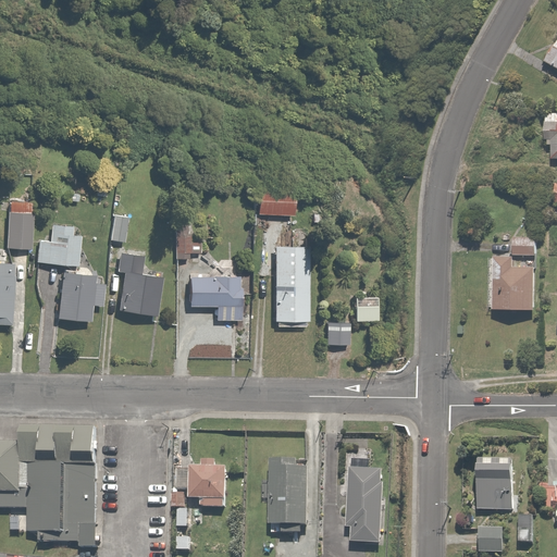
[(261,187),(260,214),(297,215),(298,188),(261,187)]
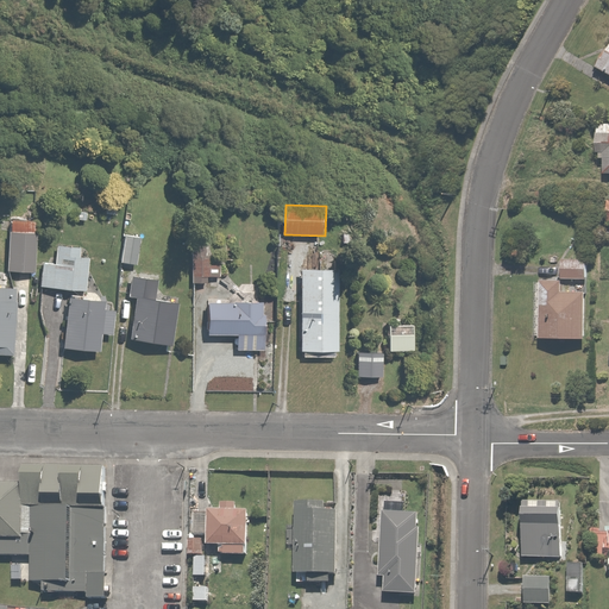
[(29,218),(11,218),(10,272),(37,272),(38,223),(29,221),(29,218)]
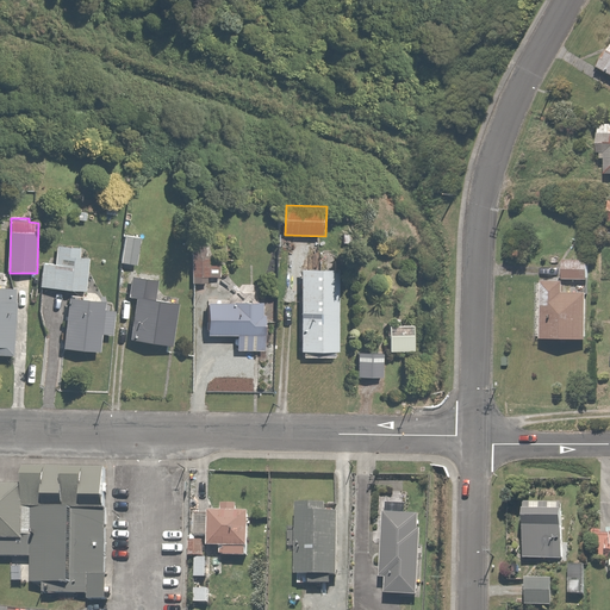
[(141,235),(125,234),(123,263),(138,265),(141,235)]
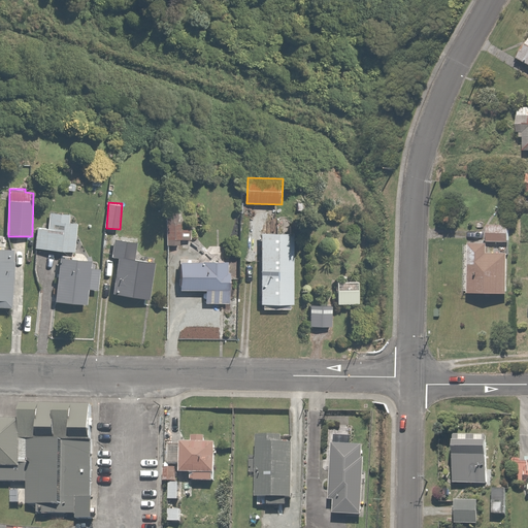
[(182,210),(168,210),(168,246),(183,246),(183,223),(182,223),(182,210)]
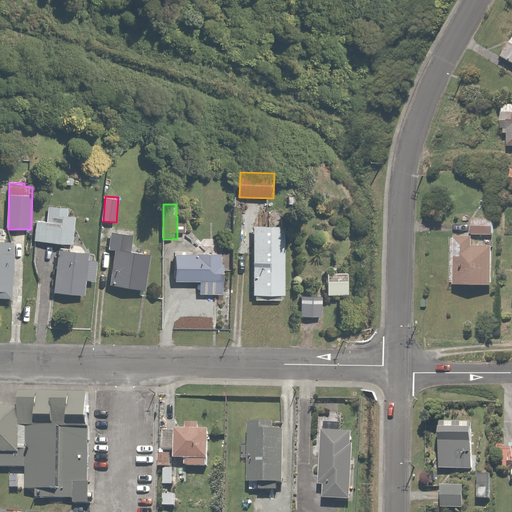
[(48,222),(36,221),(35,243),(75,246),(77,216),(70,215),(71,208),(49,207),(48,222)]
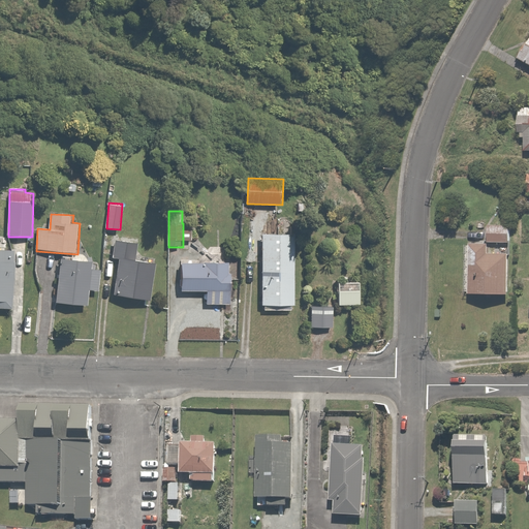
[(512,224),(492,224),(492,244),(474,244),(474,296),(514,296),(514,254),(504,253),(505,244),(512,244),(512,224)]
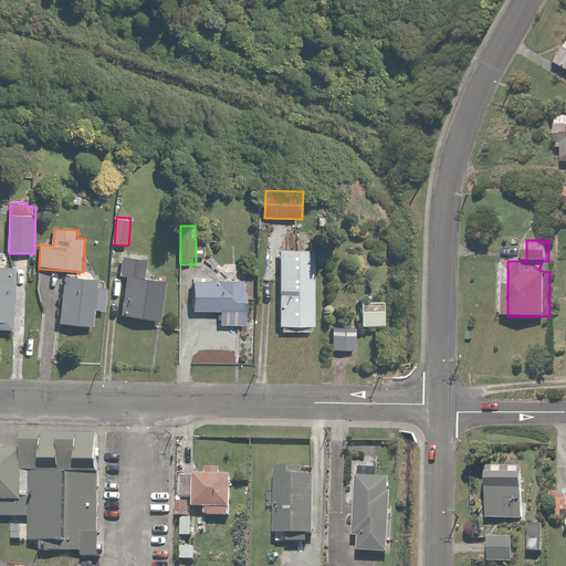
[(295,327),(317,327),(317,257),(314,257),(314,250),(281,250),(281,327),(284,327),(284,333),(295,333),(295,327)]
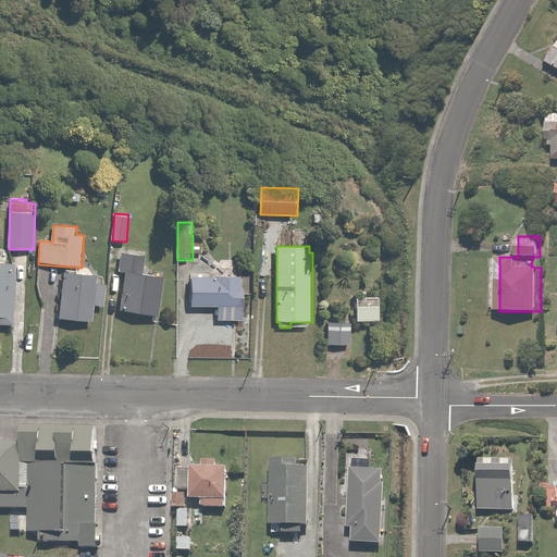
[(148,256),(122,251),(118,273),(125,274),(119,309),(160,317),(166,279),(145,274),(148,256)]
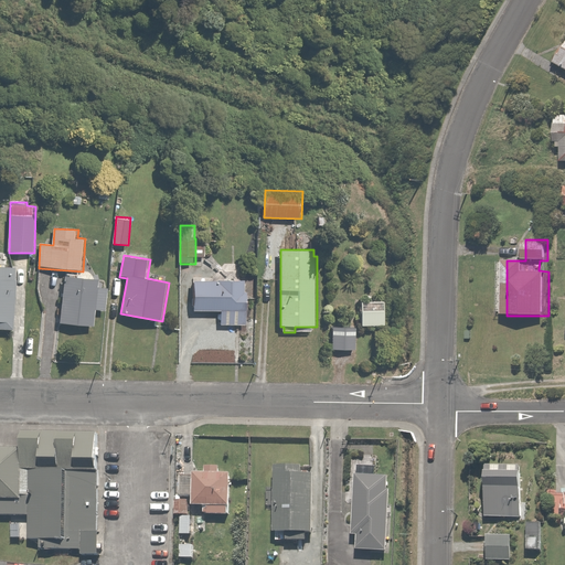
[(0,267),(0,328),(14,329),(14,302),(17,268),(0,267)]
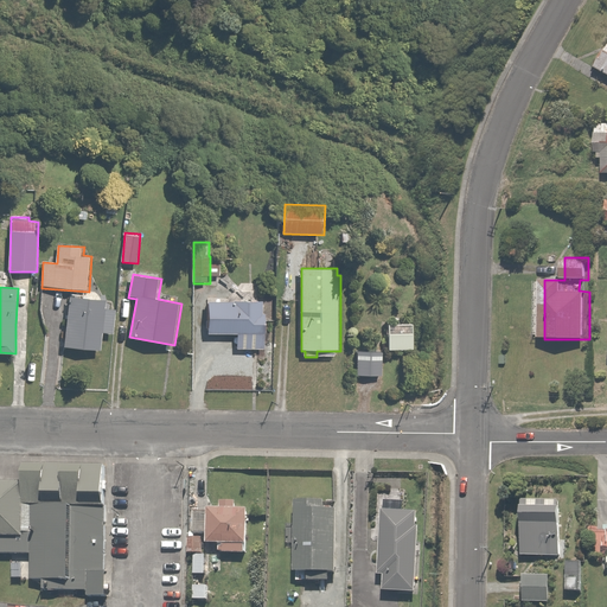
[(110,300),(70,296),(65,347),(102,351),(104,332),(116,333),(119,311),(109,310),(110,300)]
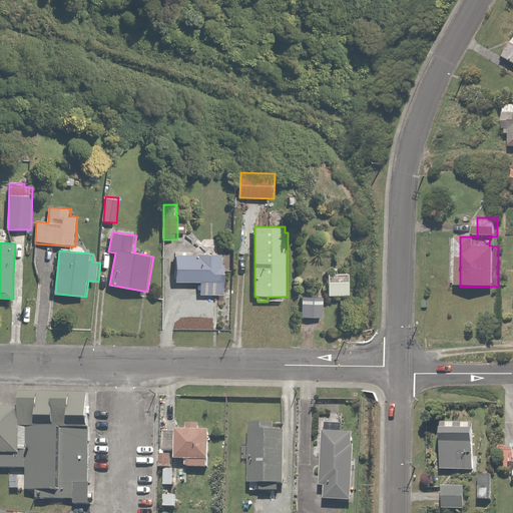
[(223,253),(176,253),(176,283),(201,283),(201,296),(224,296),(224,260),(223,260),(223,253)]
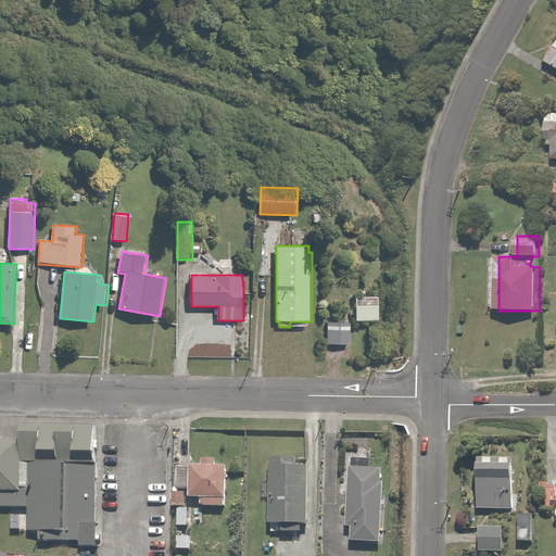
[(379,295),(355,295),(356,320),(379,319),(379,295)]
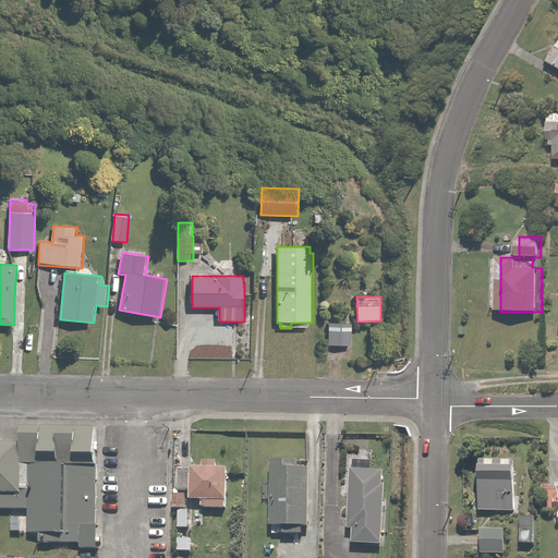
[(94,446),(0,443),(0,525),(22,526),(22,552),(91,554),(94,446)]
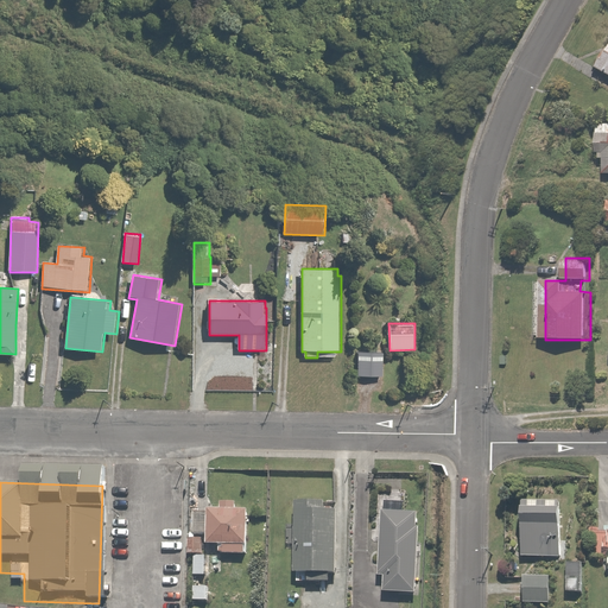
[(567,500),(526,500),(525,557),(565,558),(567,500)]
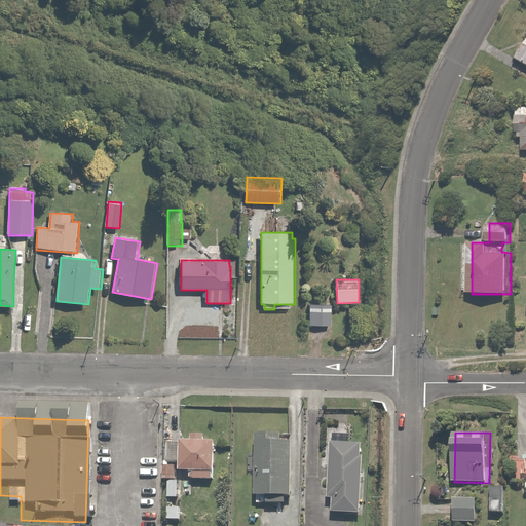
[(195,441),(183,441),(182,473),(195,473),(195,479),(216,480),(216,474),(219,475),(220,442),(209,442),(209,435),(195,435),(195,441)]
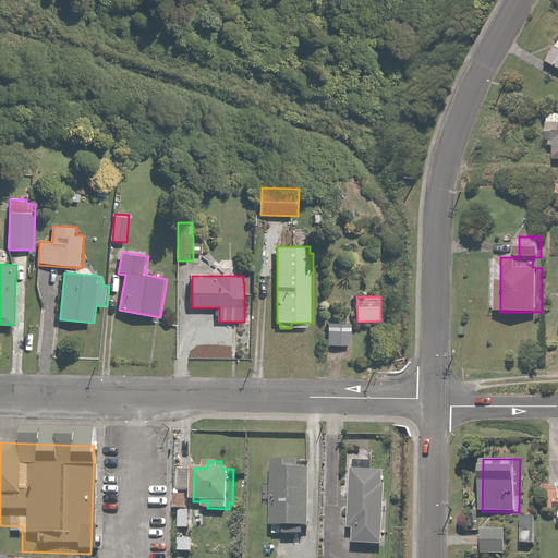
[(308,462),(276,461),(275,531),(287,531),(287,535),(306,535),(306,528),(312,528),(313,471),(308,470),(308,462)]
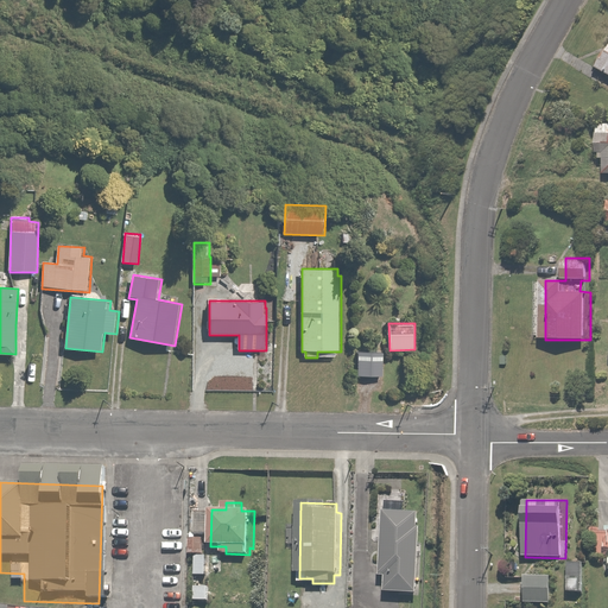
[(423,514),(385,513),(382,578),(390,578),(388,593),(422,595),(425,529),(422,529),(423,514)]
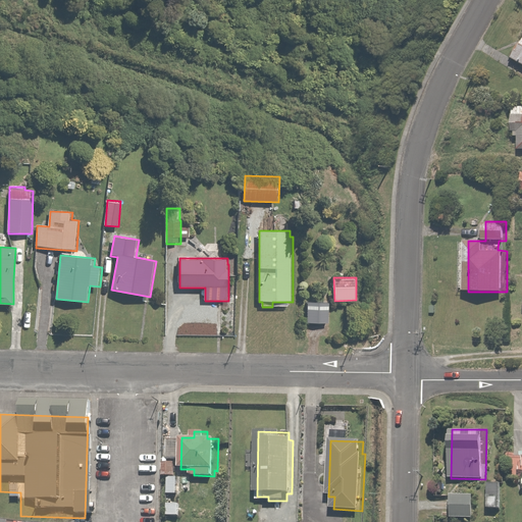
[(177,463),(165,463),(165,477),(177,477),(177,463)]
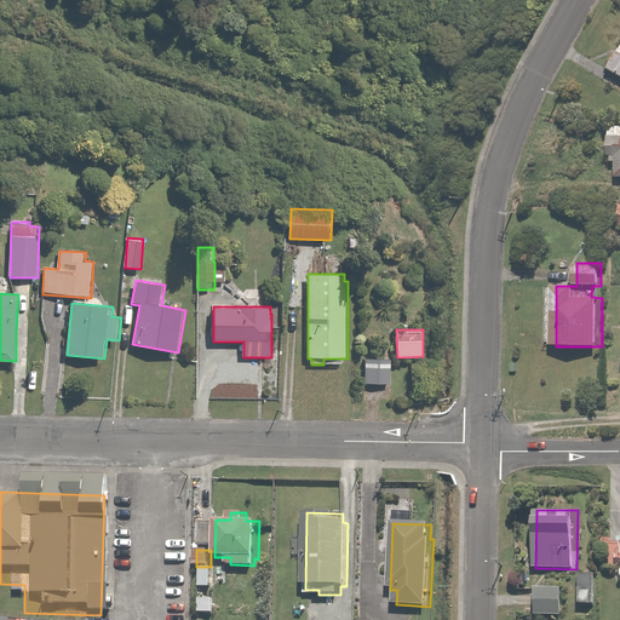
[(600,572),(581,570),(581,604),(598,604),(600,572)]
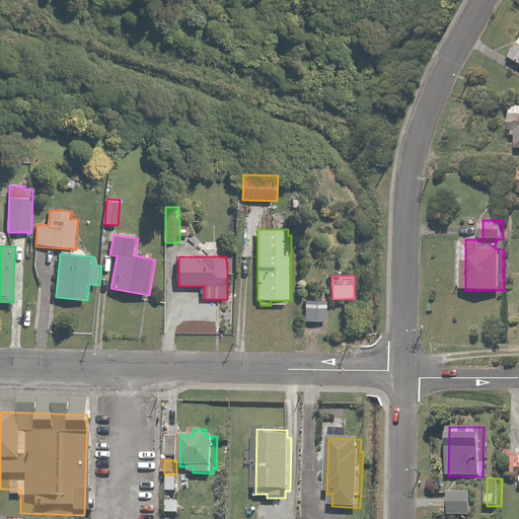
[(471,492),(449,493),(449,514),(472,514),(471,492)]
